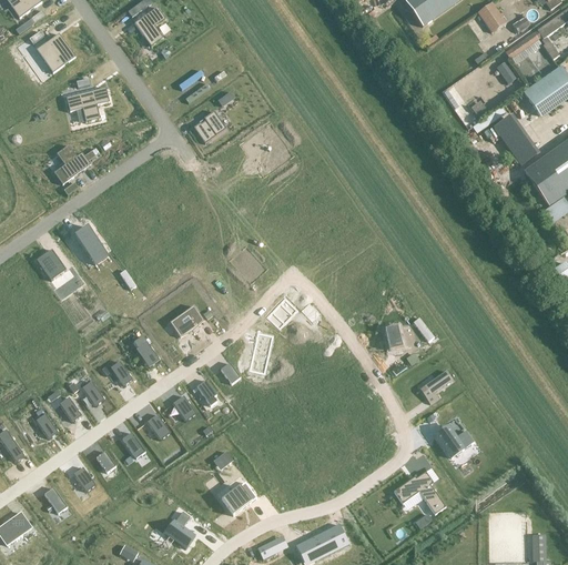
[(7,0),(19,17),(42,1),(41,0),(7,0)]
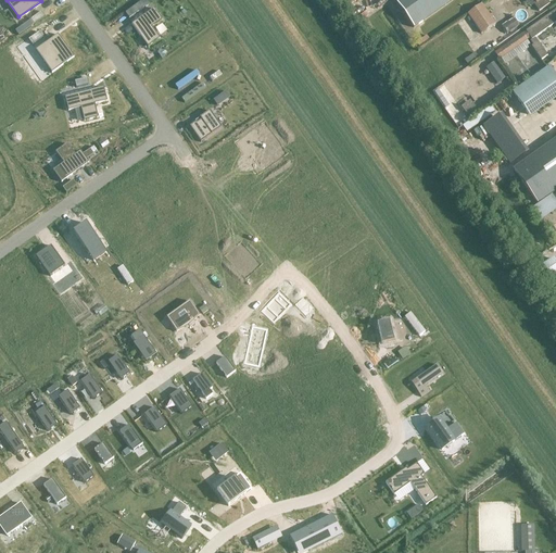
[(396,0),(414,25),(449,0),(396,0)]
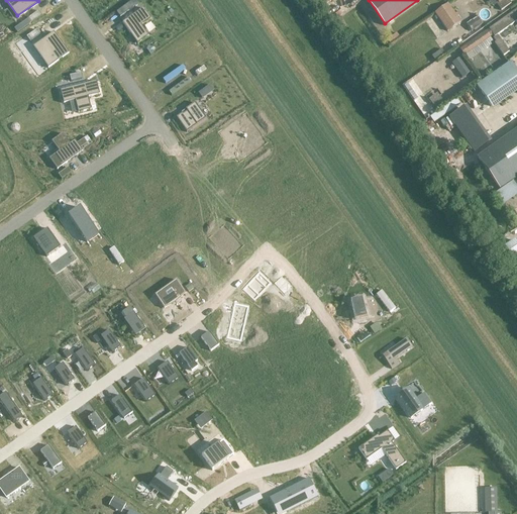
[(498,0),(499,1),(497,2),(501,8),(511,1),(510,0),(498,0)]
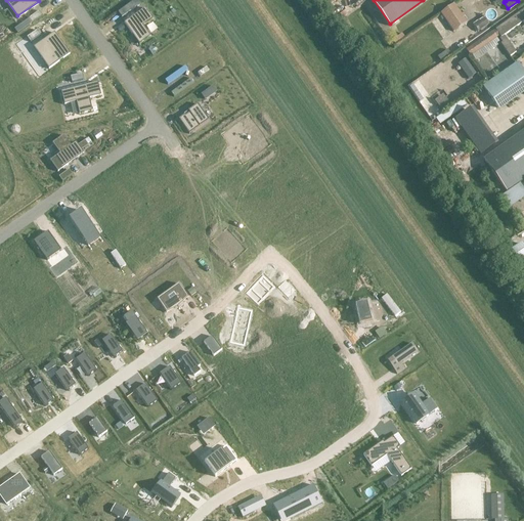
[(127,2),(117,9),(120,14),(130,7),(127,2)]
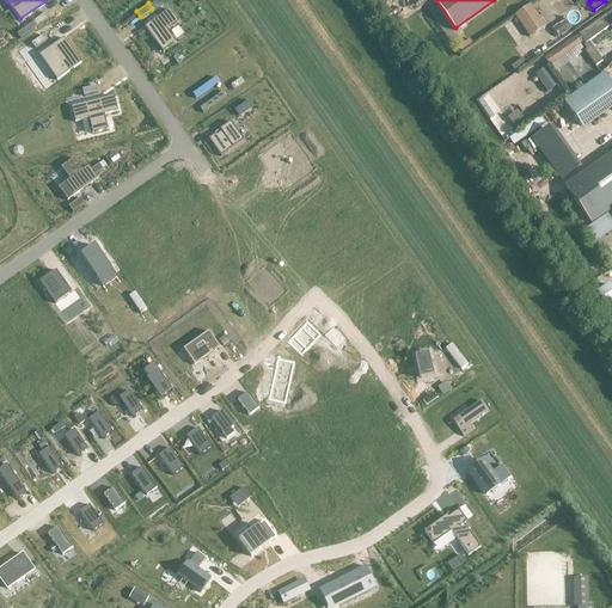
[(545,23),(530,2),(515,13),(530,34),(545,23)]
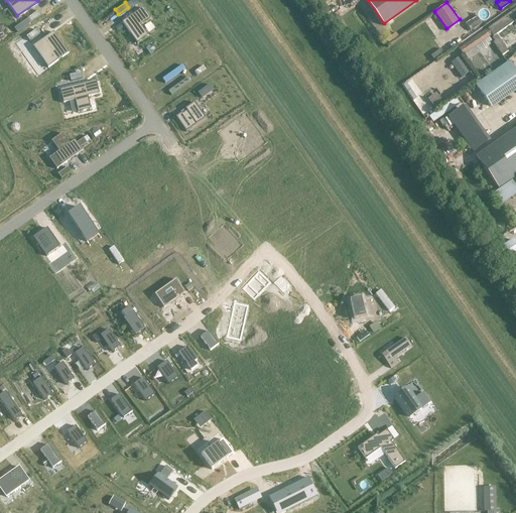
[(142,4),(121,19),(136,40),(147,32),(140,22),(149,15),(142,4)]
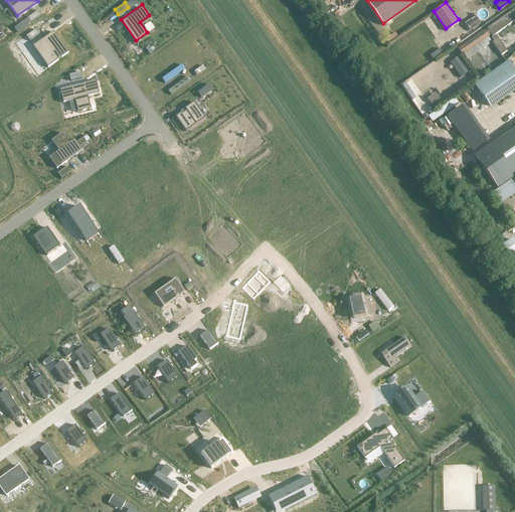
[(488,27),(485,30),(488,34),(491,32),(493,34),(514,17),(514,6),(511,10),(487,26),(488,27)]
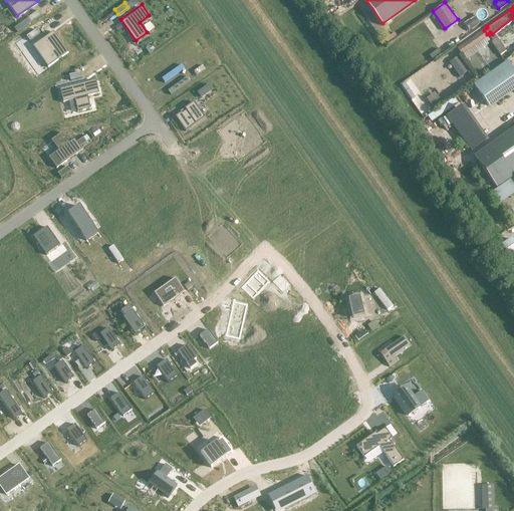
[(38,8),(28,15),(32,20),(42,13),(41,12),(41,13),(38,9),(38,8)]
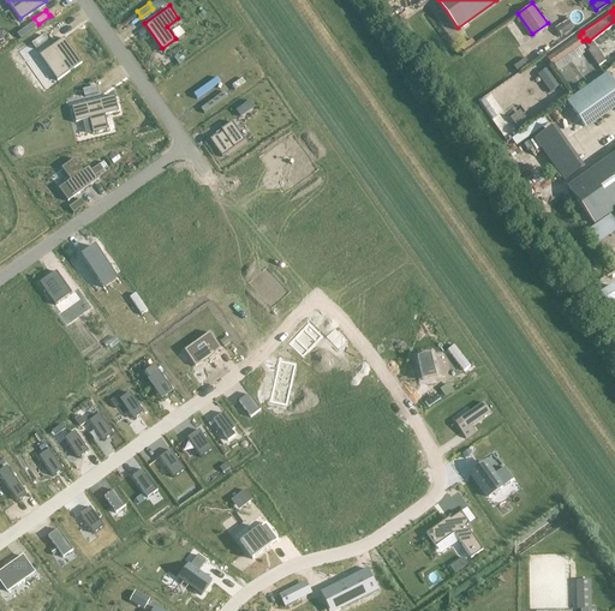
[(554,28),(560,35),(574,24),(569,17),(554,28)]
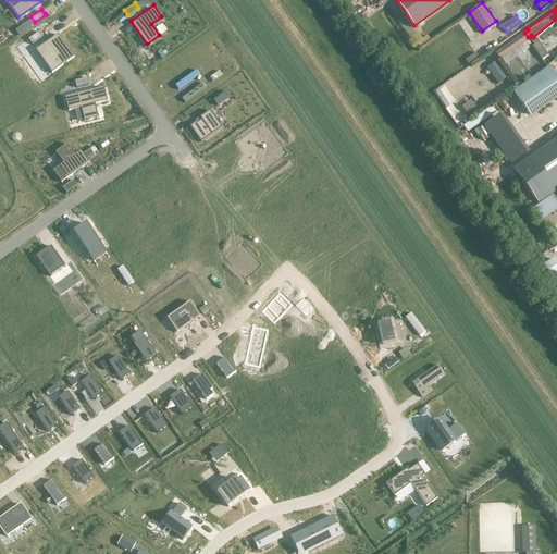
[(31,24),(27,20),(22,24),(25,28),(31,24)]
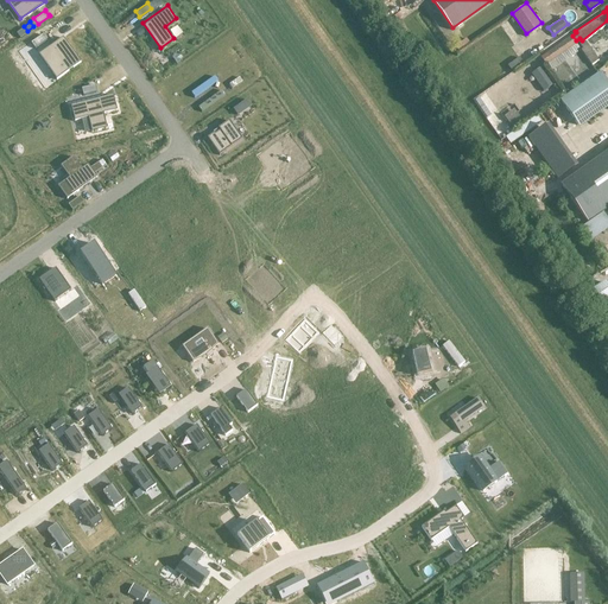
[(43,32),(31,39),(36,45),(46,37),(43,32)]
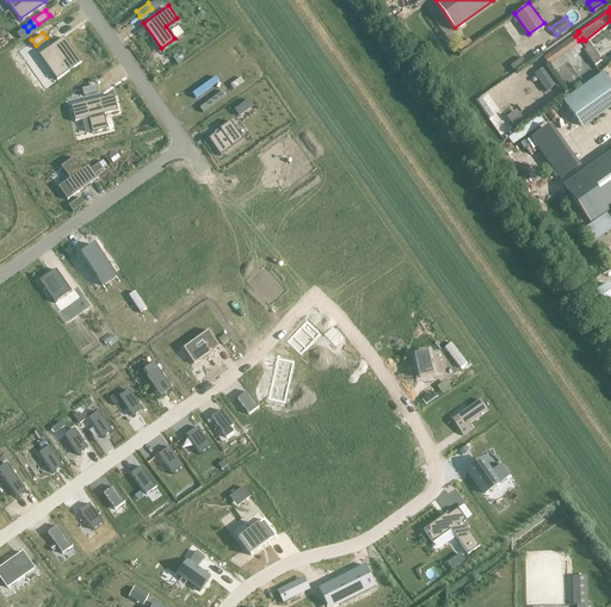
[(63,35),(39,53),(57,78),(81,60),(63,35)]
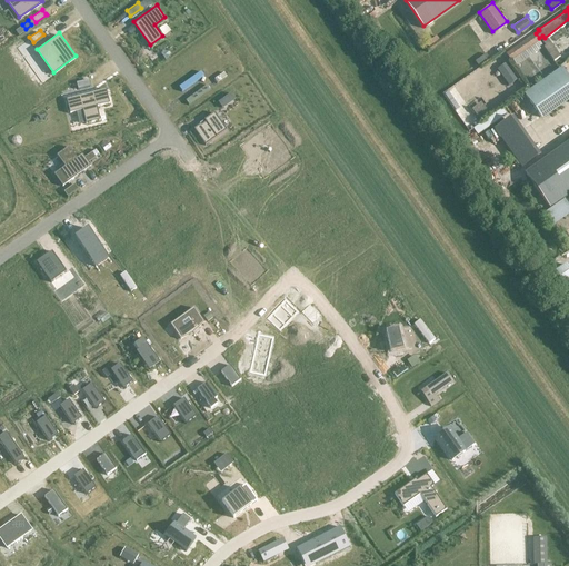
[(535,32),(507,51),(515,63),(540,46),(539,43),(541,42),(539,38),(536,33),(535,32)]
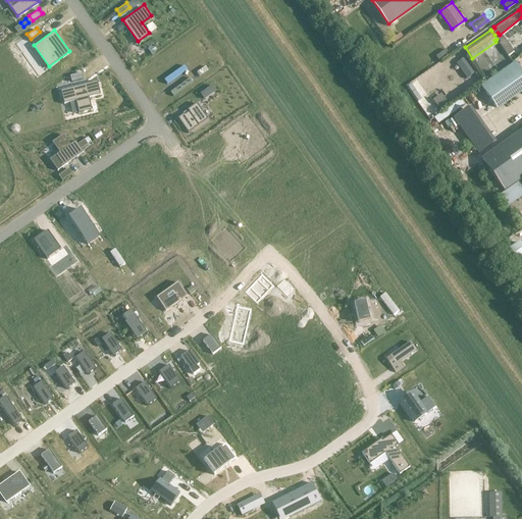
[(392,38),(394,41),(403,35),(401,32),(392,38)]
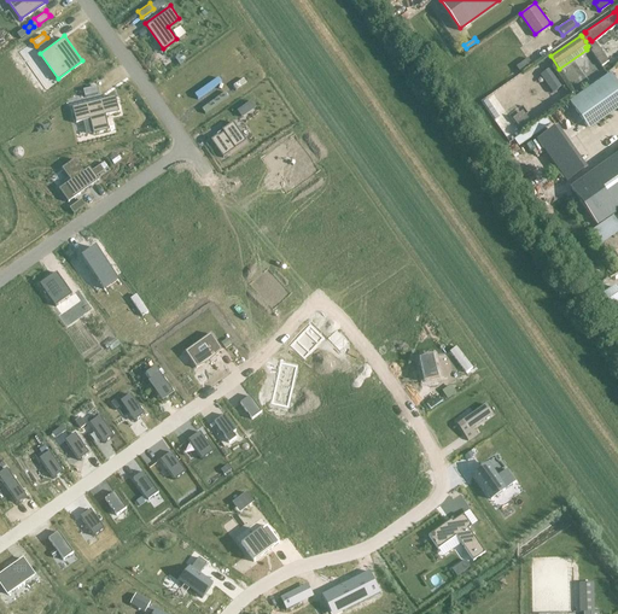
[(528,56),(516,64),(519,70),(531,62),(528,56)]
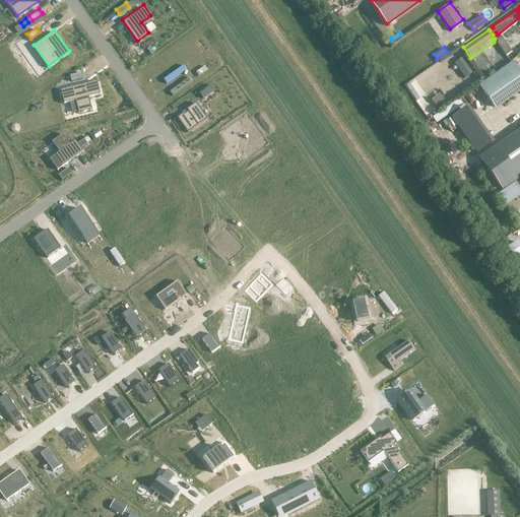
[(463,55),(455,61),(465,75),(473,70),(463,55)]
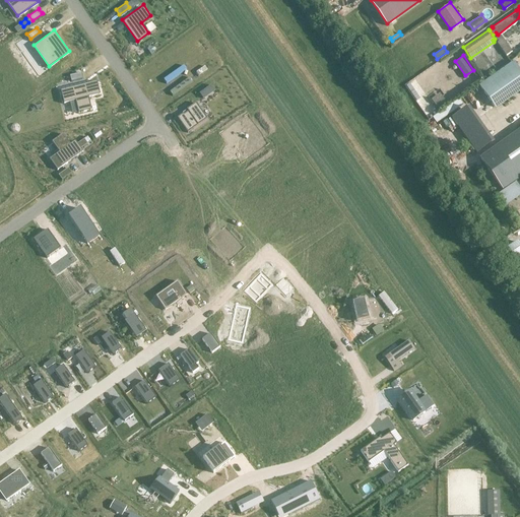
[(519,69),(512,58),(478,82),(494,103),(519,83),(519,69)]
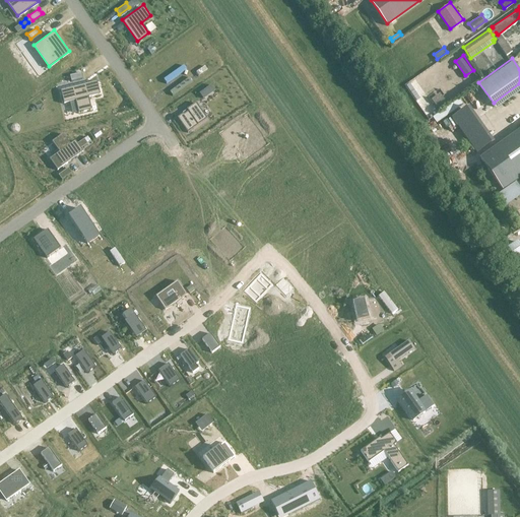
[(82,70),(69,73),(70,73),(71,79),(83,76),(82,70)]
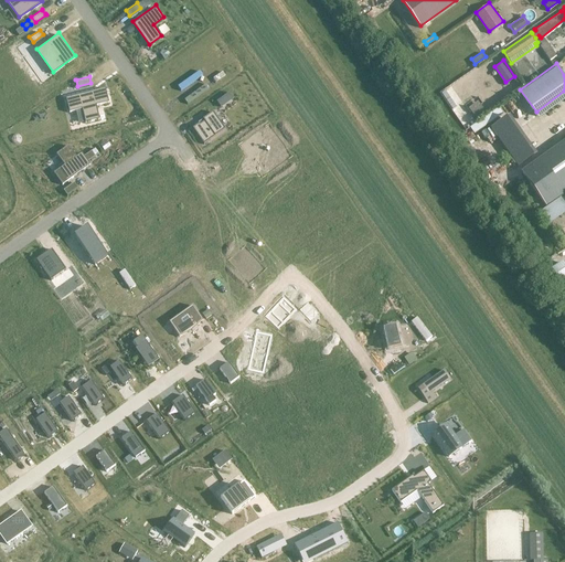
[(105,86),(66,96),(70,110),(82,107),(85,120),(99,117),(96,104),(109,101),(105,86)]
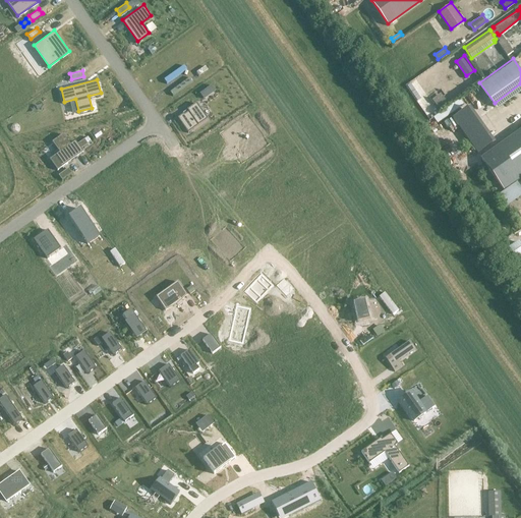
[(463,84),(446,97),(449,100),(465,88),(463,84)]
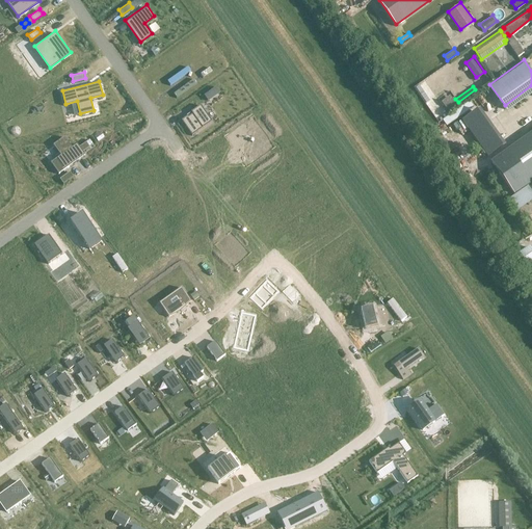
[(209,89),(204,94),(208,99),(213,96),(209,89)]
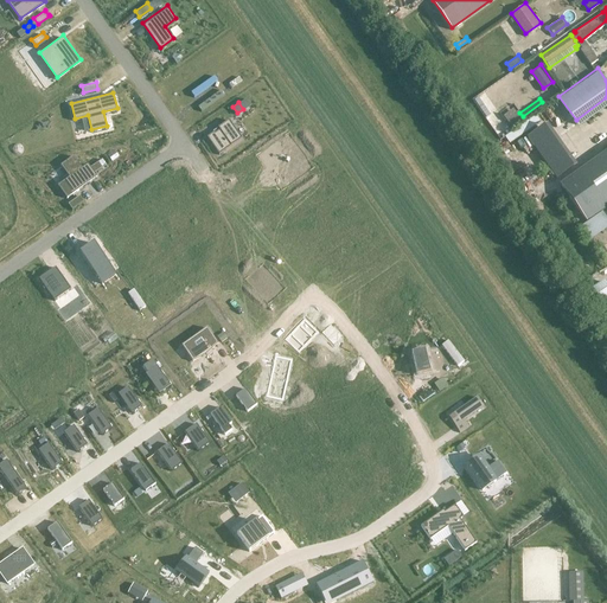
[(521,117),(513,107),(504,114),(511,124),(521,117)]
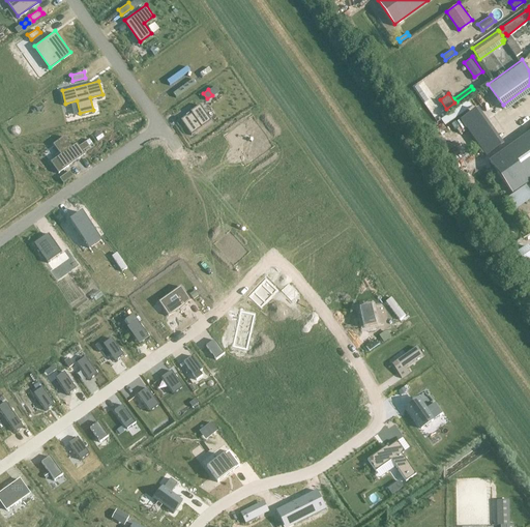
[(187,114),(181,118),(192,133),(211,119),(200,103),(190,110),(192,112),(187,115),(187,114)]
